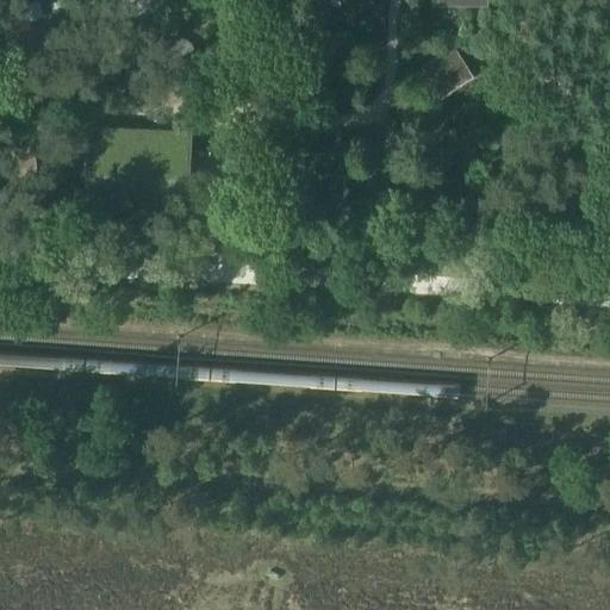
[(53,13),(63,10),(60,0),(50,4),(53,13)]
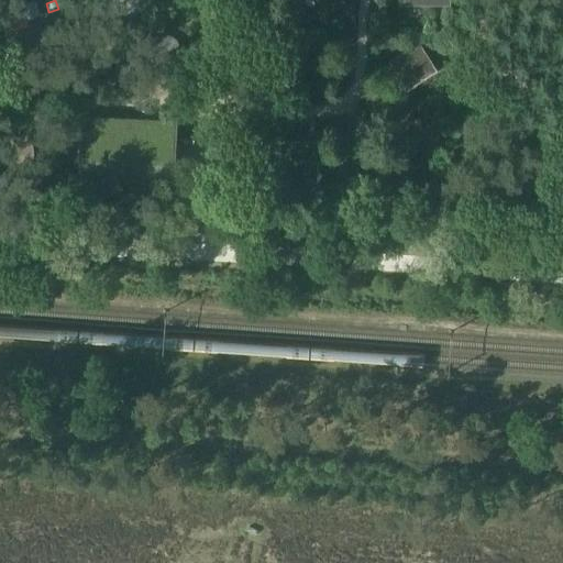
[(36,1),(0,12),(0,29),(18,24),(19,30),(30,26),(29,21),(41,17),(36,1)]
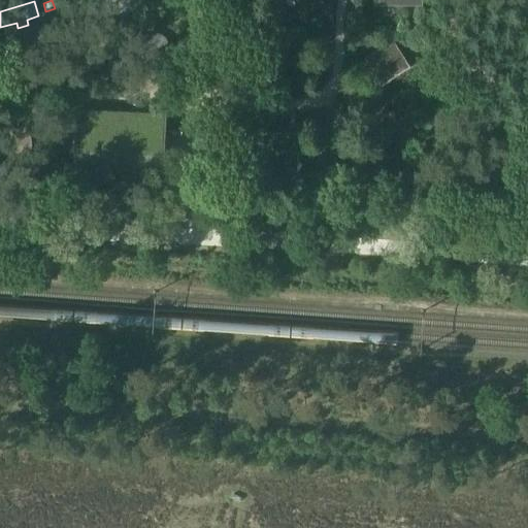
[(152,20),(140,24),(143,34),(155,31),(152,20)]
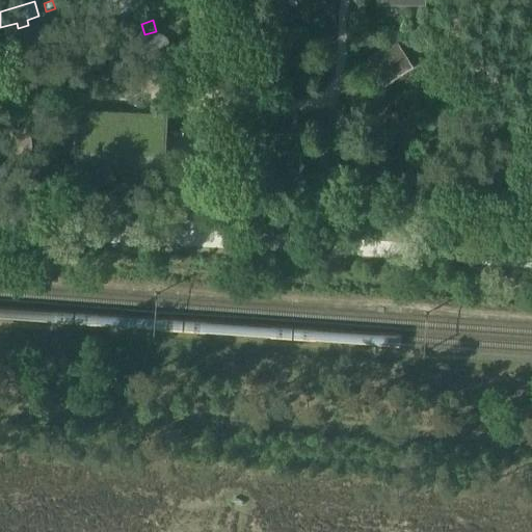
[(376,38),(368,43),(374,53),(369,57),(384,83),(411,64),(395,40),(382,48),(376,38)]
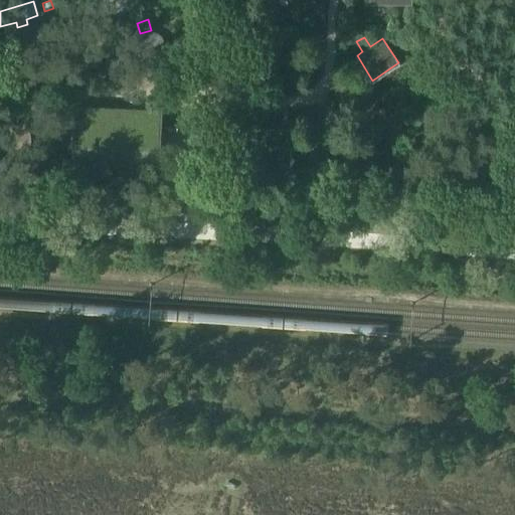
[(6,40),(0,49),(0,53),(10,60),(18,48),(6,40)]
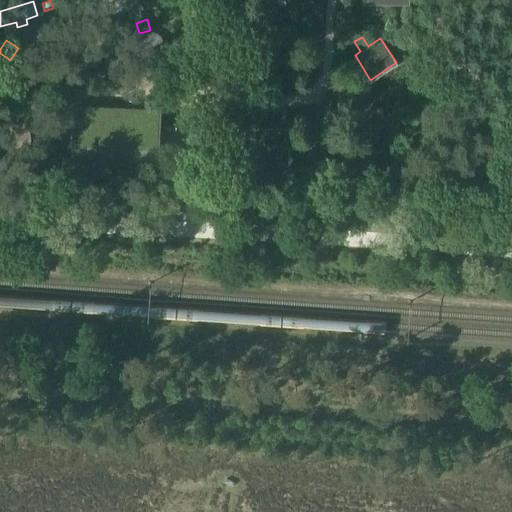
[(357,92),(348,90),(346,101),(355,103),(357,92)]
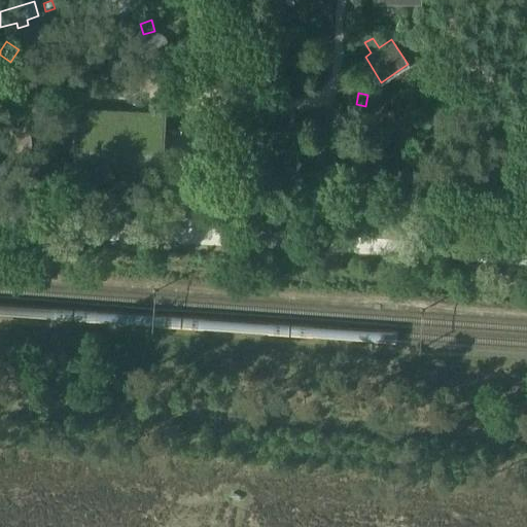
[(166,113),(79,107),(75,165),(162,171),(166,113)]
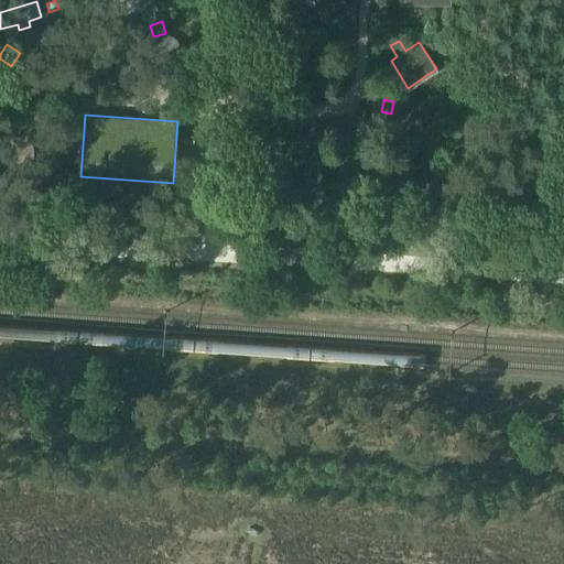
[(0,164),(35,161),(33,142),(12,144),(11,138),(0,138),(0,164)]
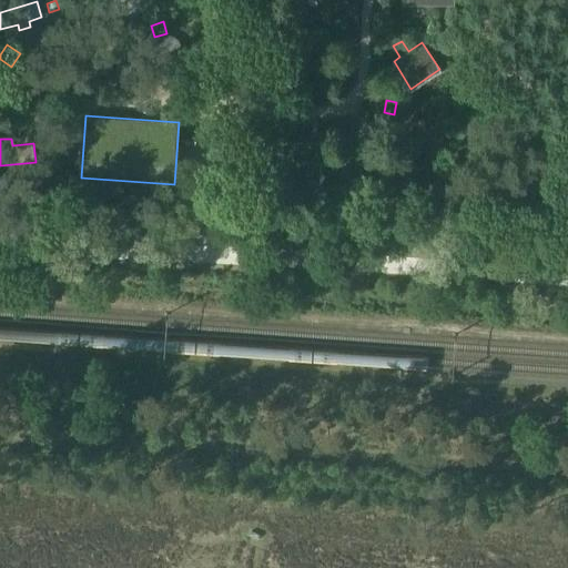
[(440,151),(427,151),(428,161),(442,160),(440,151)]
